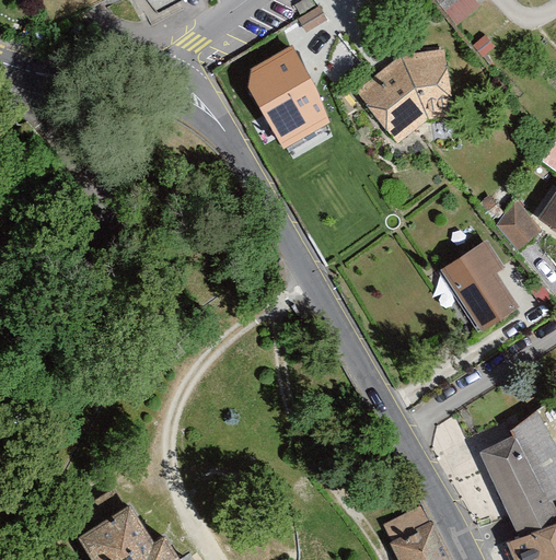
[(476,6),(472,0),(433,0),(452,24),(476,6)]
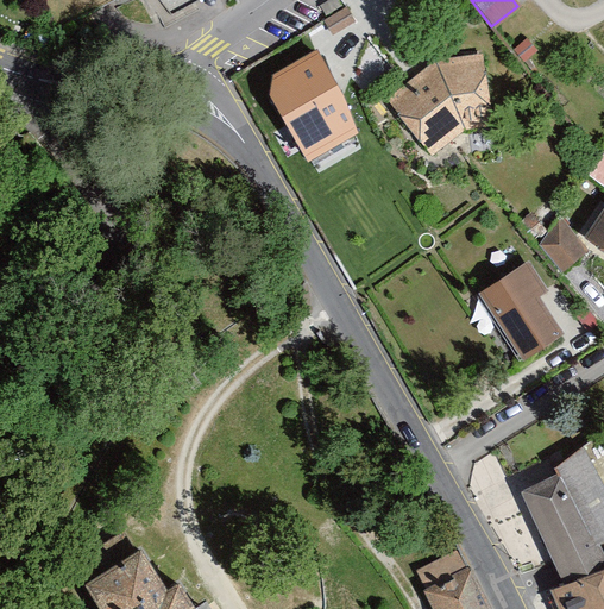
[(357,136),(312,52),(270,75),(265,95),(303,164),(357,136)]
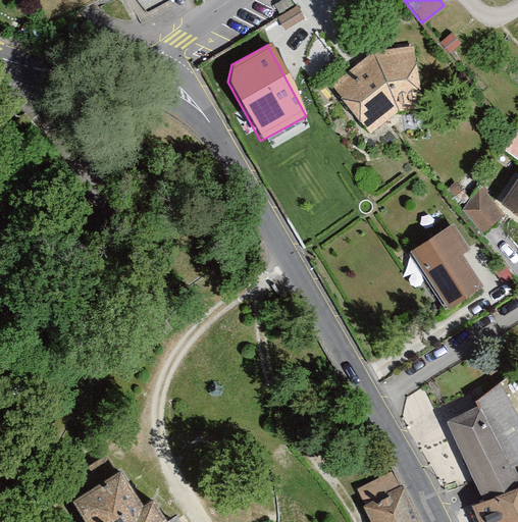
[(330,82),(369,133),(396,112),(420,109),(413,46),(371,50),(330,82)]
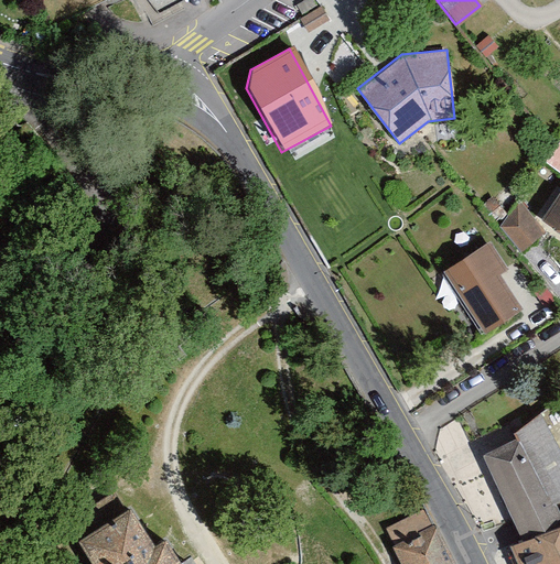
[(542,161),(559,172),(559,141),(557,140),(542,161)]
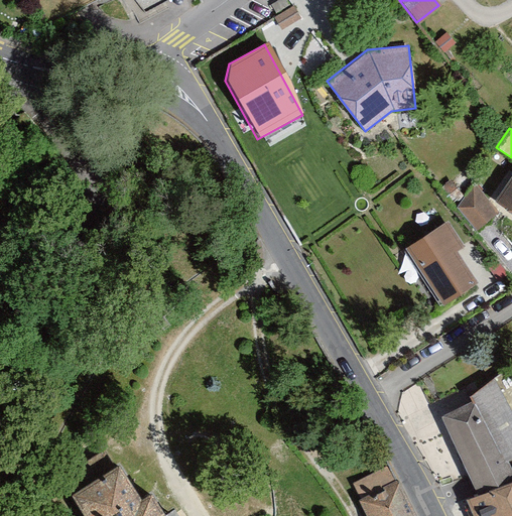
[(511,178),(496,204),(511,214),(511,178)]
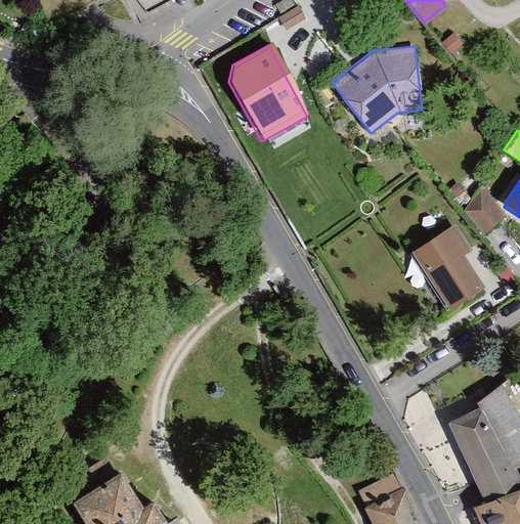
[(464,212),(481,235),(504,217),(480,186),(464,212)]
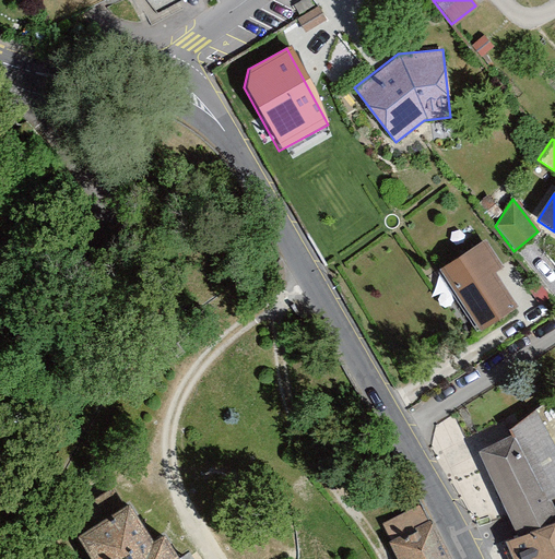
[(443,266),(481,329),(516,309),(492,271),(500,265),(485,240),(443,266)]
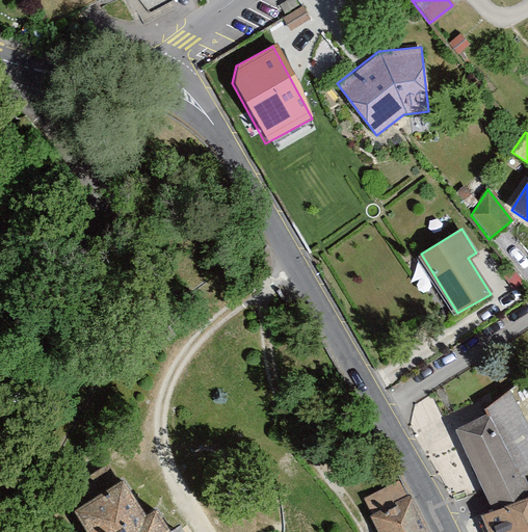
[(527,531),(527,484),(522,474),(527,470),(527,396),(521,382),(483,407),(486,414),(454,428),(494,510),(483,514),(490,531),(527,531)]
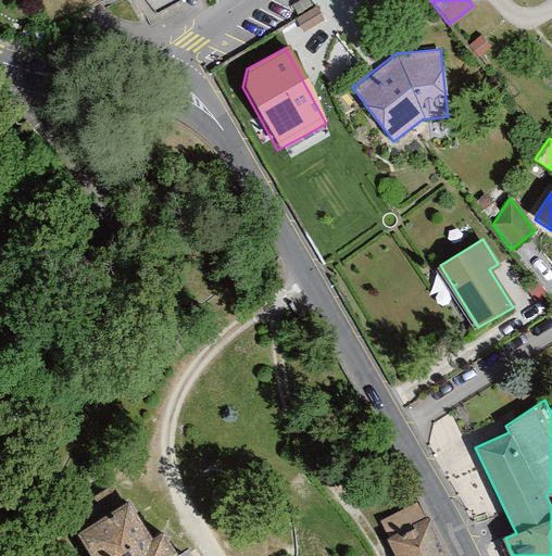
[(152,531),(129,495),(75,529),(90,555),(183,555),(165,528),(152,531)]
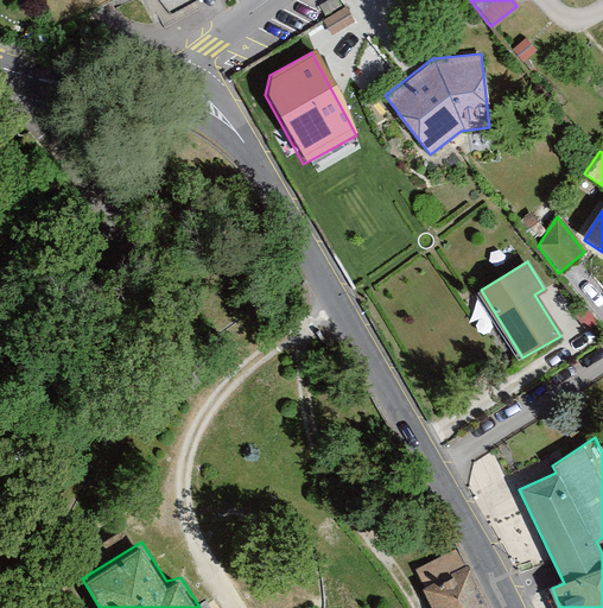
[(413,570),(431,607),(487,607),(457,549),(413,570)]
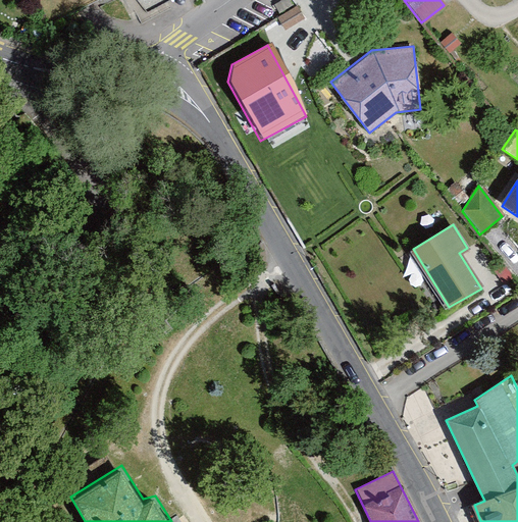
All buildings are outlined.
